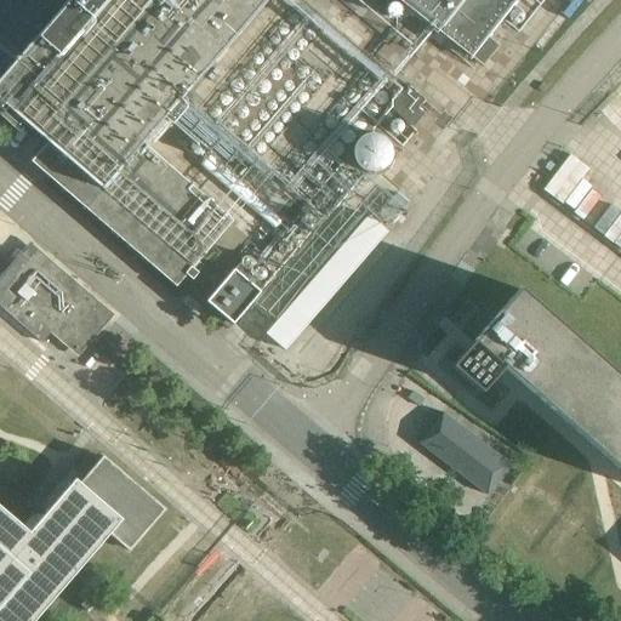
[(68,0),(5,74),(0,79),(0,102),(47,143),(32,163),(46,175),(176,288),(186,275),(192,280),(198,273),(192,268),(232,222),(142,144),(267,0),(68,0)]
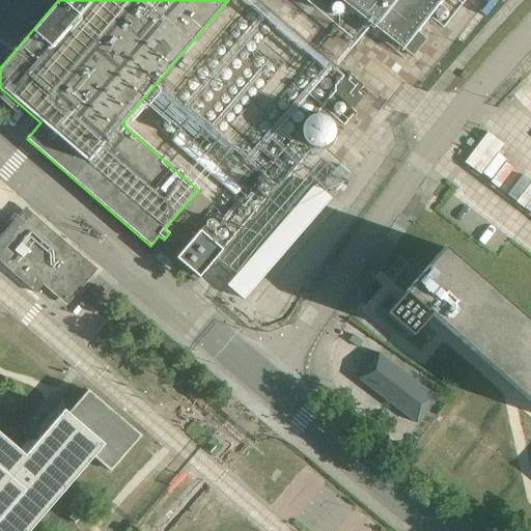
[(328,0),(330,1),(330,0),(339,0),(402,50),(413,58),(426,39),(418,32),(442,0),(328,0)]
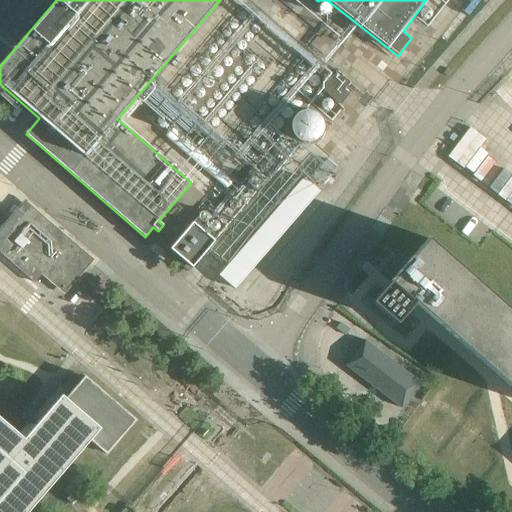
[(319,8),(319,10),(320,12),(321,14),(322,15),(323,15),(325,15),(327,15),(328,14),(330,13),(330,12),(331,10),(331,8),(330,7),(329,5),(328,5),(327,4),(324,4),(323,4),(321,5),(320,7),(319,8)]
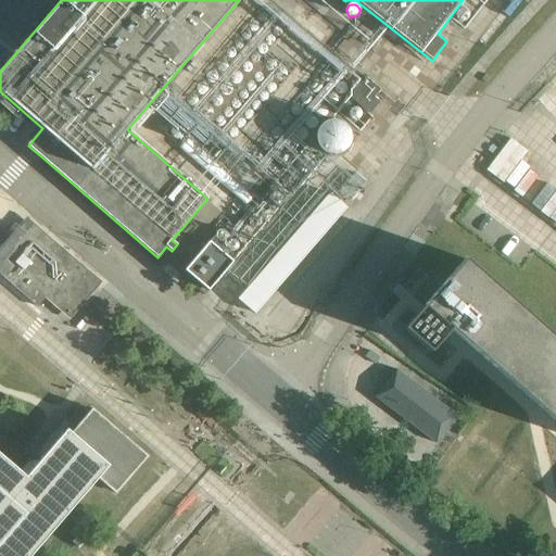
[(380,90),(365,78),(358,86),(357,85),(348,96),(370,114),(379,103),(374,98),(380,90)]
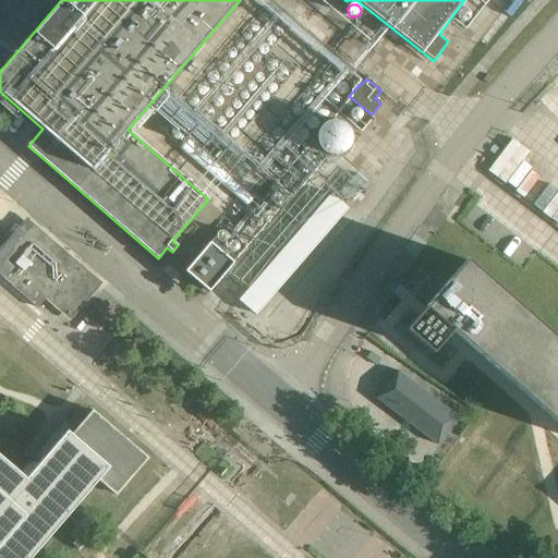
[(350,112),(350,114),(350,117),(351,119),(352,120),(354,120),(356,120),(358,120),(360,119),(361,118),(362,117),(362,114),(362,112),(361,111),(360,109),(358,108),(355,108),(354,108),(352,109),(350,111),(350,112)]
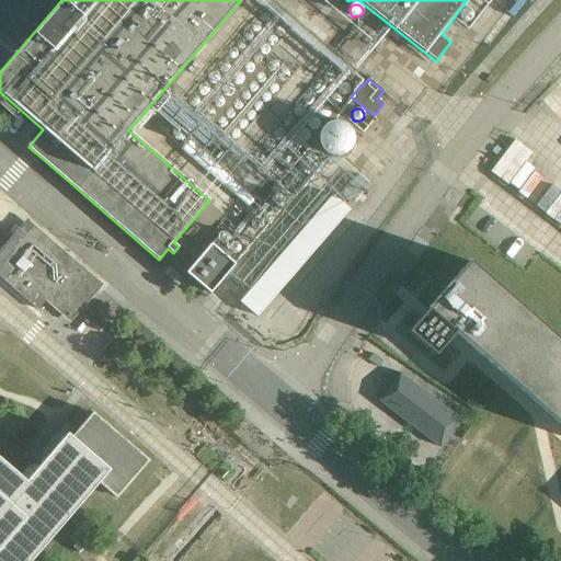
[(339,121),(335,121),(332,121),(331,122),(328,123),(327,123),(325,124),(323,126),(321,128),(319,132),(319,133),(318,134),(318,137),(318,139),(318,142),(318,144),(319,147),(320,148),(322,151),(324,153),(325,155),(329,156),(330,157),(333,157),(334,157),(338,157),(341,157),(343,156),(344,156),(347,153),(348,152),(350,151),(351,150),(352,147),(353,146),(353,144),(354,142),(354,141),(354,138),(354,136),(354,135),(353,132),(352,130),(351,128),(348,126),(346,124),(345,123),(342,122),(341,122),(339,121)]
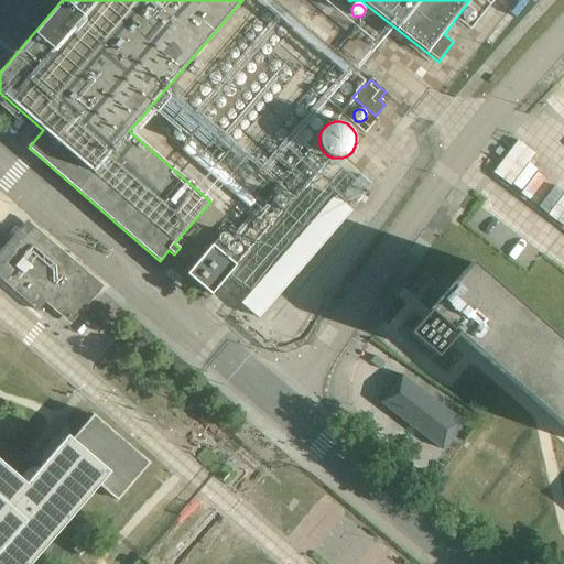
[(491,171),(510,185),(537,152),(518,138),(491,171)]
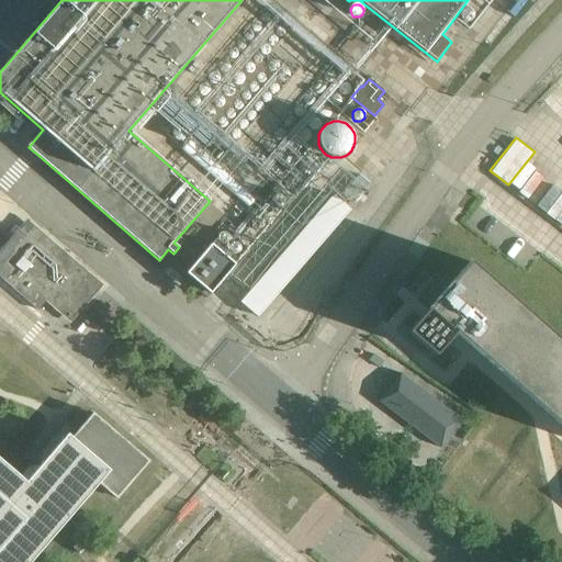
[(21,232),(0,255),(0,257),(11,267),(0,279),(37,312),(48,300),(67,316),(79,302),(66,291),(81,272),(68,260),(62,268),(21,232)]
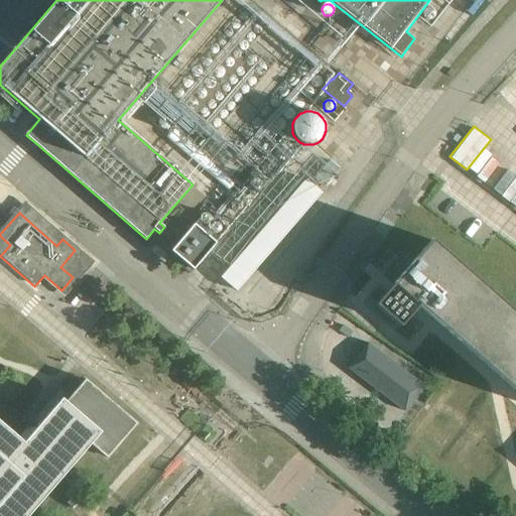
[(194,226),(171,252),(192,270),(215,244),(194,226)]
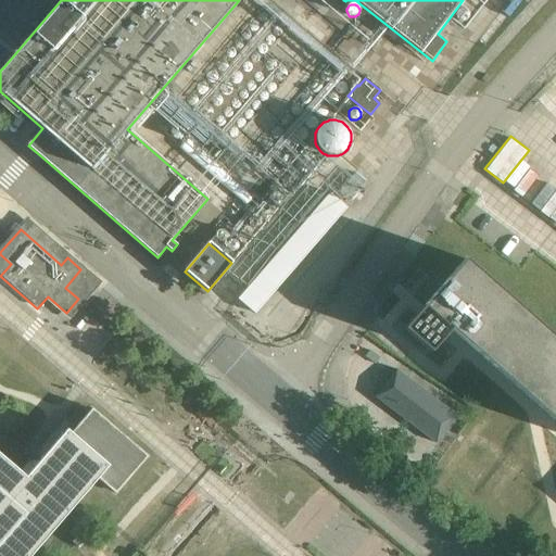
[(450,330),(555,422),(555,339),(465,260),(404,329),(430,353),(450,330)]
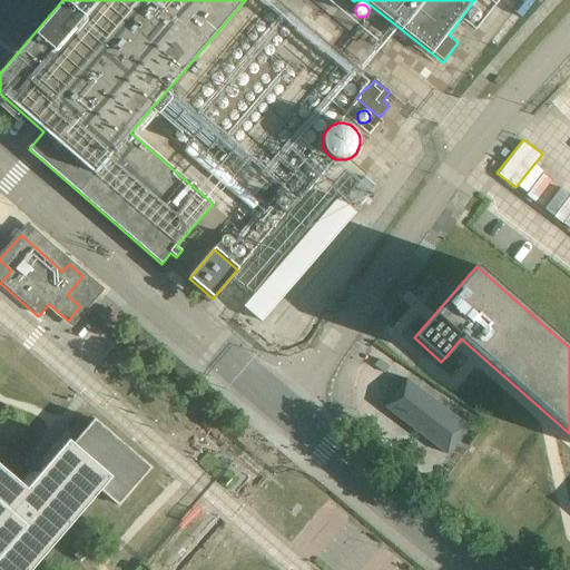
[(468,426),(406,379),(384,408),(446,454),(468,426)]
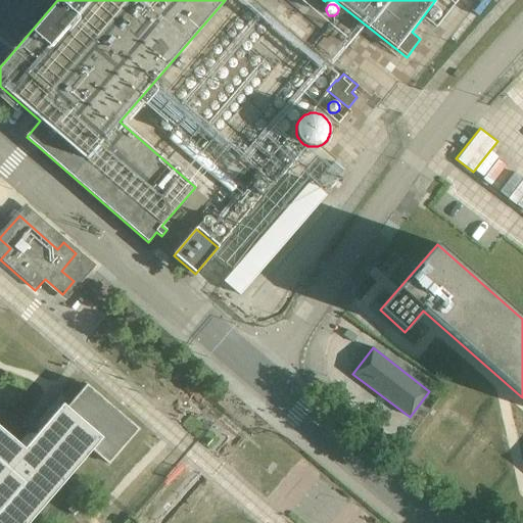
[(0,522),(28,522),(92,449),(109,464),(140,428),(88,383),(73,400),(66,408),(62,405),(42,429),(35,423),(28,432),(30,433),(20,444),(0,427),(0,522)]
